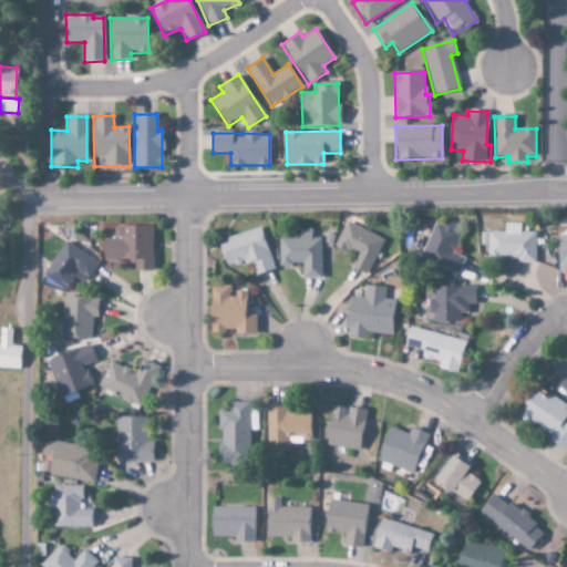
[(421,259),(459,272),(464,258),(451,254),(460,228),(435,219),(421,259)]
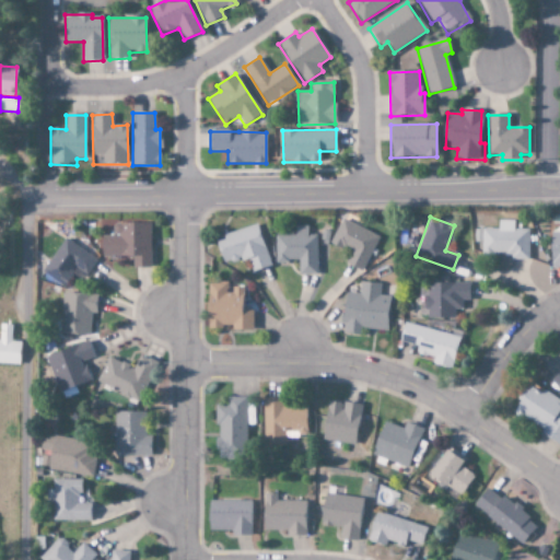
[(378,237),(341,219),(330,243),(351,253),(346,264),(362,271),(378,237)]
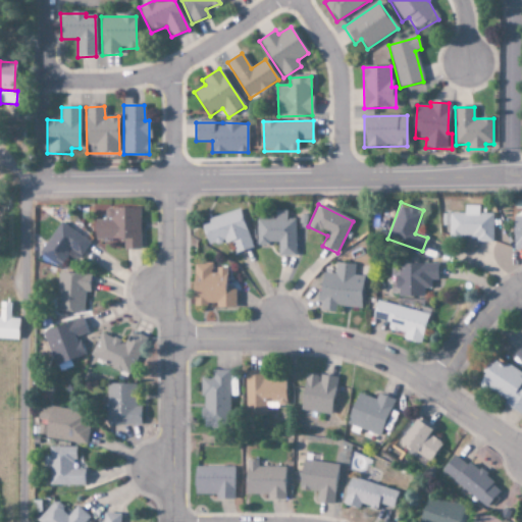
[(492,214),(478,214),(478,206),(464,206),(464,213),(441,214),(442,225),(449,225),(449,240),(492,239),(492,214)]
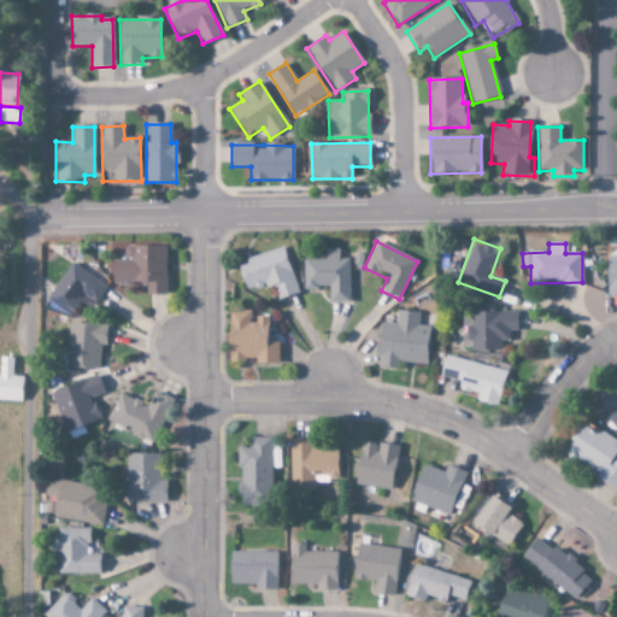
[(112,260),(112,283),(146,283),(146,295),(165,295),(164,246),(124,247),(124,260),(112,260)]
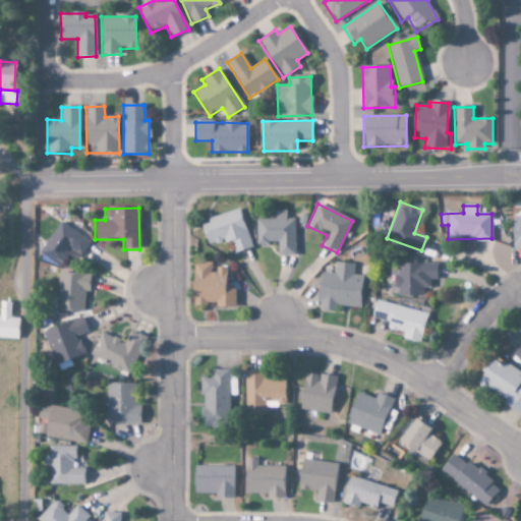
[(208,247),(231,240),(235,253),(251,248),(239,209),(208,219),(209,224),(201,226),(208,247)]
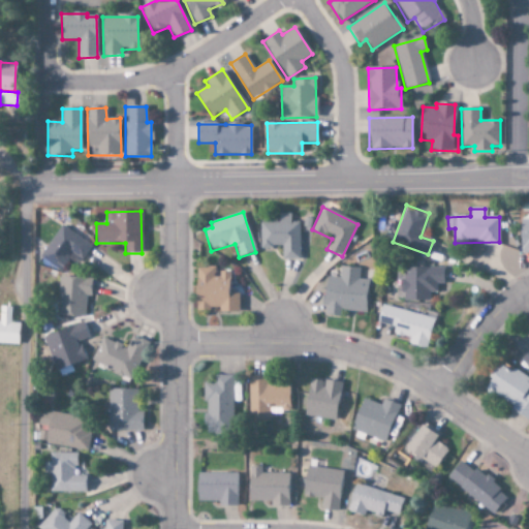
[(259,223),(260,248),(282,247),(282,260),(299,259),(299,222),(290,223),(290,214),(278,214),(279,223),(259,223)]
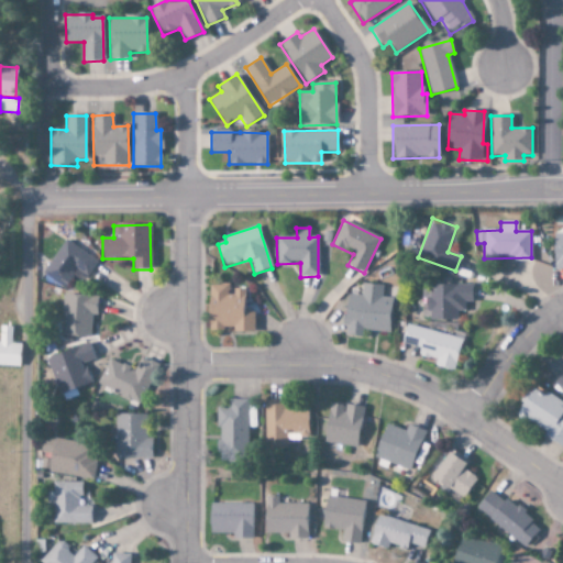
[(97,262),(66,240),(42,273),(63,289),(76,271),(86,277),(97,262)]
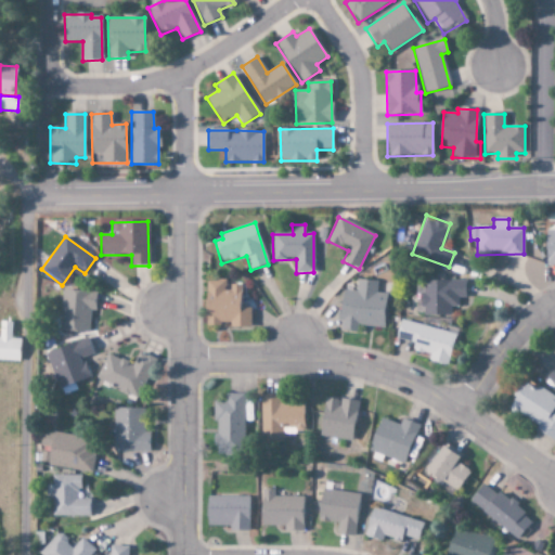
[(376,282),(357,280),(356,292),(344,291),(339,331),(357,332),(357,326),(384,328),(387,294),(375,293),(376,282)]
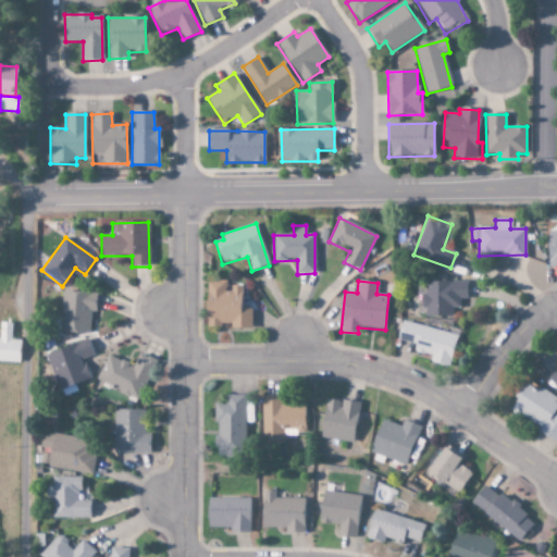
[(207,282),(206,326),(231,326),(231,330),(250,330),(251,309),(240,309),(242,286),(227,286),(227,282),(207,282)]
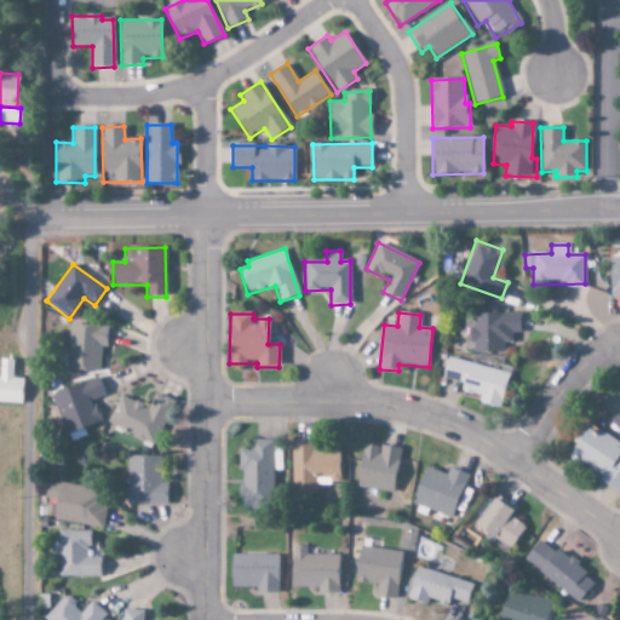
[(504,354),(504,343),(511,343),(511,332),(518,332),(520,315),(465,314),(464,352),(504,354)]
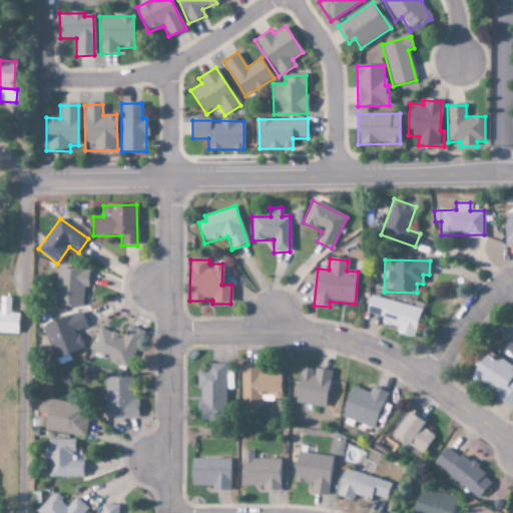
[(82,308),(82,287),(88,288),(88,270),(56,269),(55,307),(82,308)]
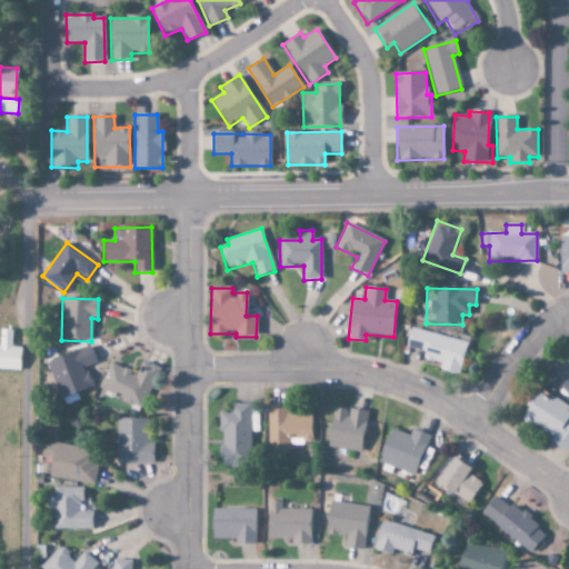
[(467,342),(411,328),(407,348),(423,352),(422,359),(441,365),(439,370),(458,375),(467,342)]
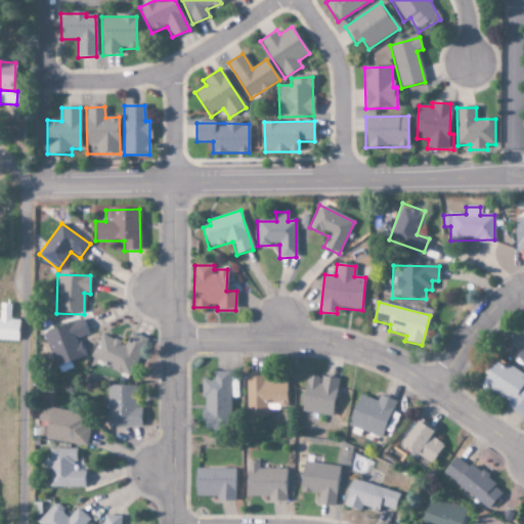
[(0,341),(18,342),(19,320),(10,319),(11,304),(0,303),(0,341)]
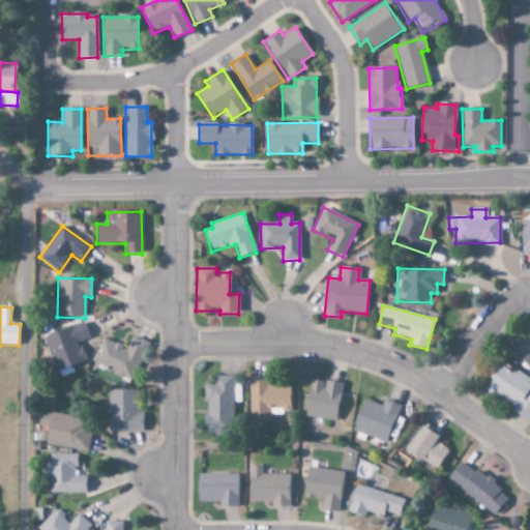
[(88,339),(83,324),(45,336),(58,378),(74,373),(71,365),(86,361),(79,342),(88,339)]
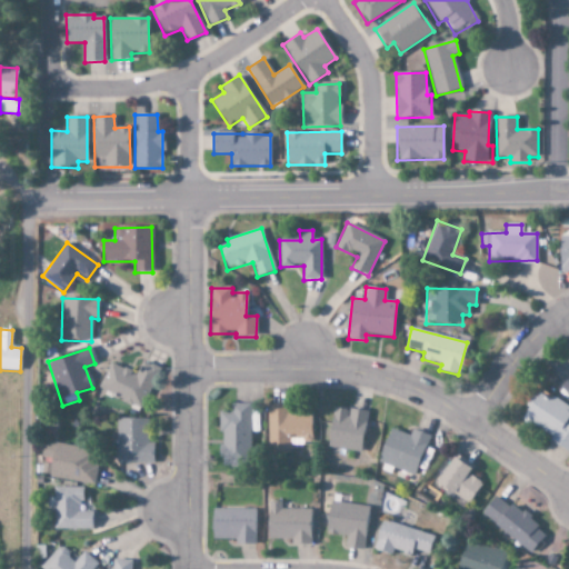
[(159,368),(141,361),(137,373),(108,363),(98,392),(145,409),(159,368)]
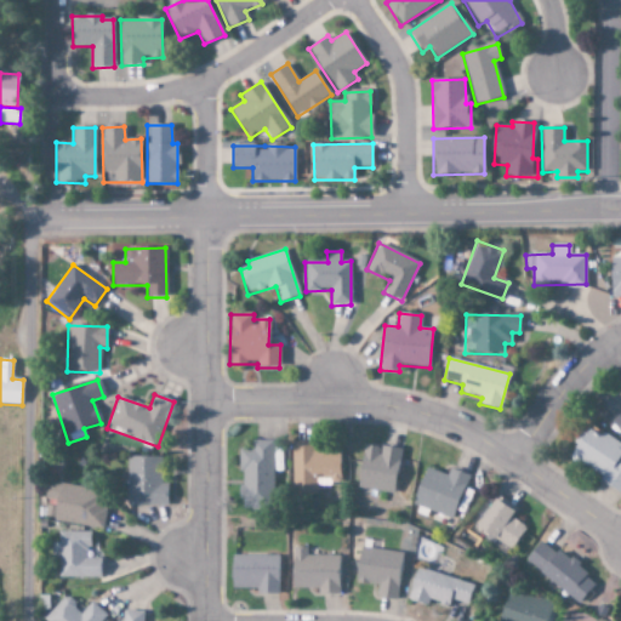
[(620,456),(620,445),(588,428),(571,459),(603,476),(599,483),(620,494),(620,463),(619,462),(620,456)]
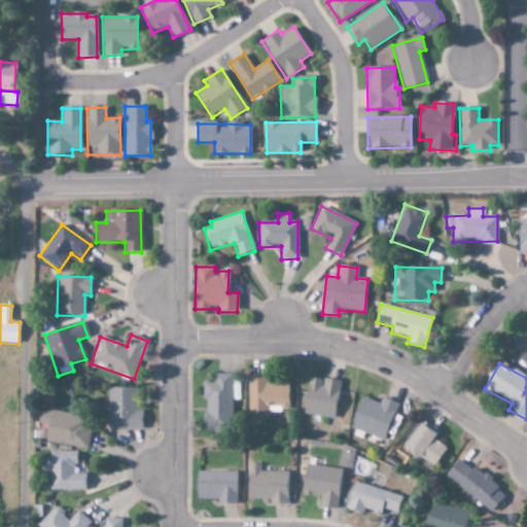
[(213,382),(204,382),(203,432),(231,432),(232,374),(214,374),(213,382)]
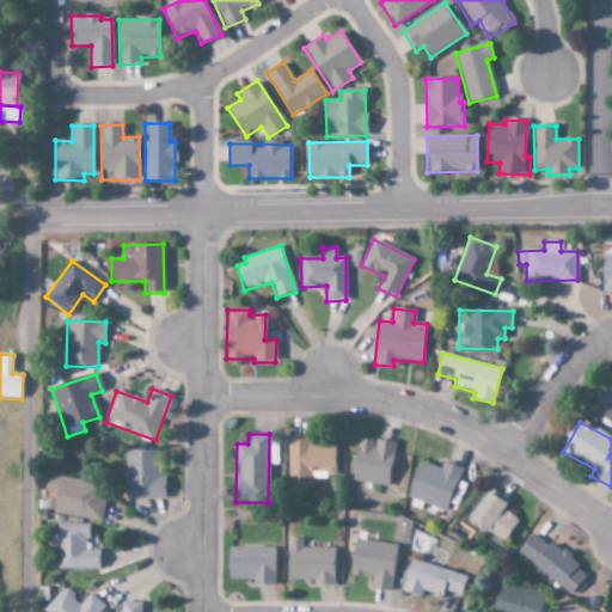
[(287,438),(288,488),(312,488),(312,478),(336,477),(335,436),(287,438)]
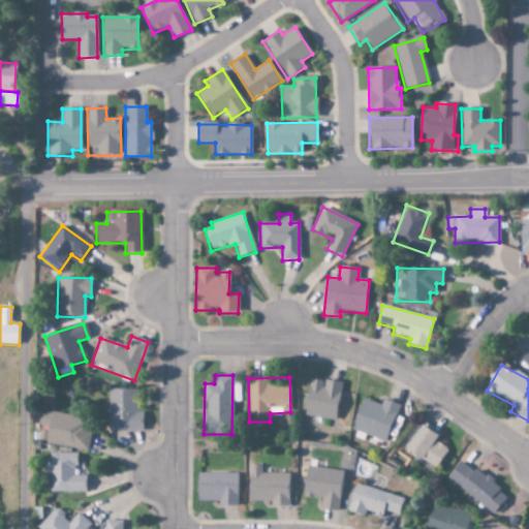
[(305,416),(336,421),(340,383),(309,380),(305,416)]
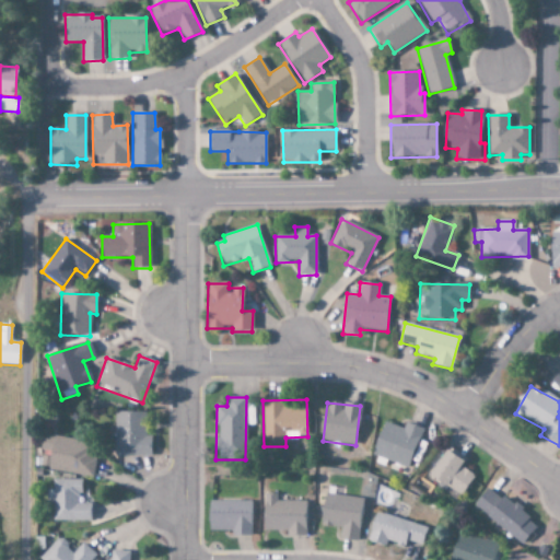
[(144,412),(115,412),(114,456),(150,457),(150,438),(144,438),(144,412)]
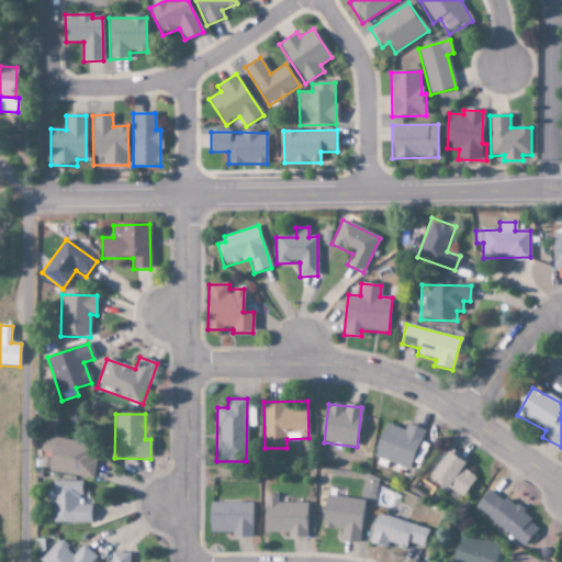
[(404,430),(386,424),(374,457),(409,470),(424,430),(407,424),(404,430)]
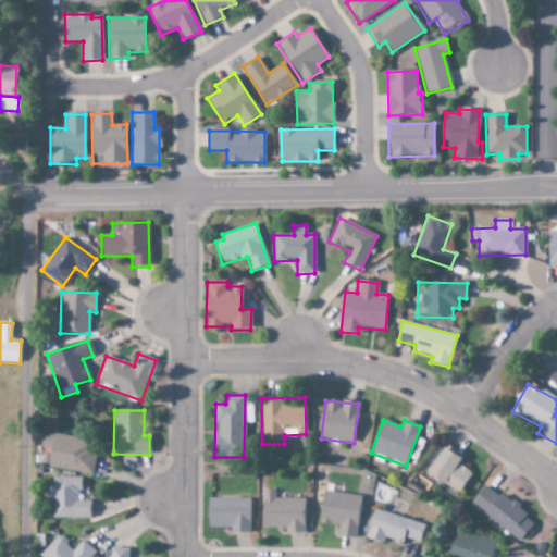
[(47,467),(90,474),(96,443),(42,433),(40,447),(50,449),(47,467)]
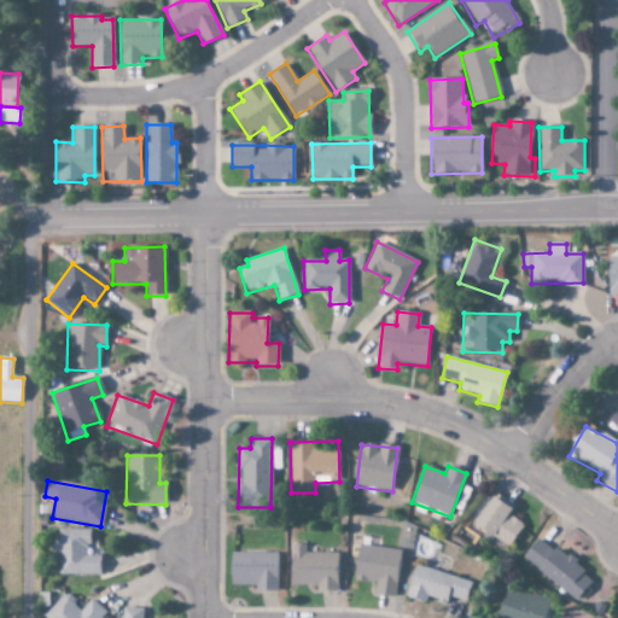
[(511,546),(522,523),(508,517),(514,506),(491,495),(476,529),(511,546)]
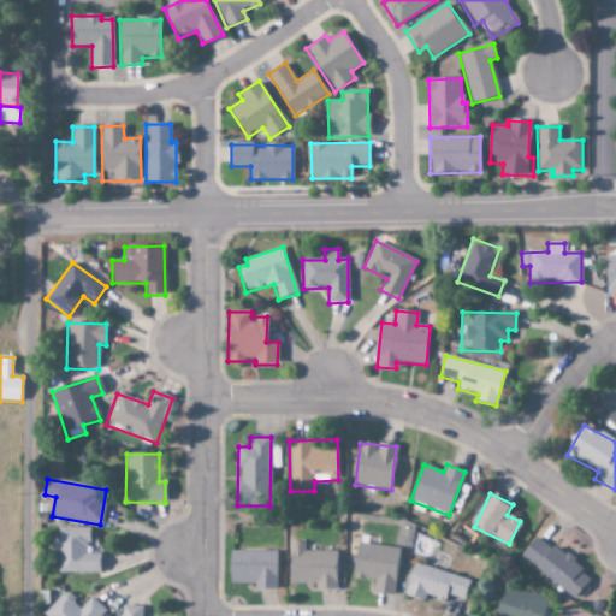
[(88,528),(58,528),(58,540),(51,540),(51,552),(58,552),(58,574),(107,574),(107,564),(99,564),(99,554),(88,554),(88,528)]
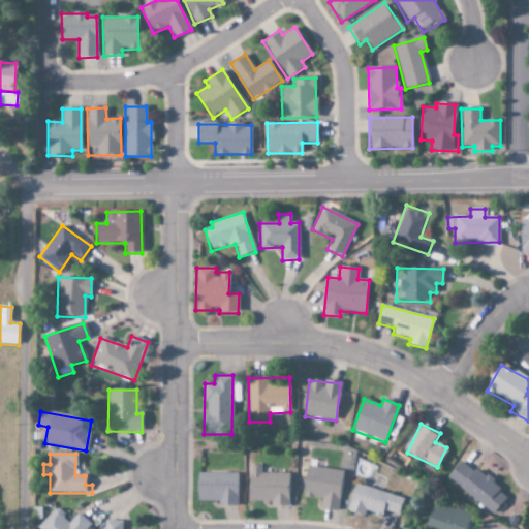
[(493,515),(508,496),(463,460),(447,477),(493,515)]
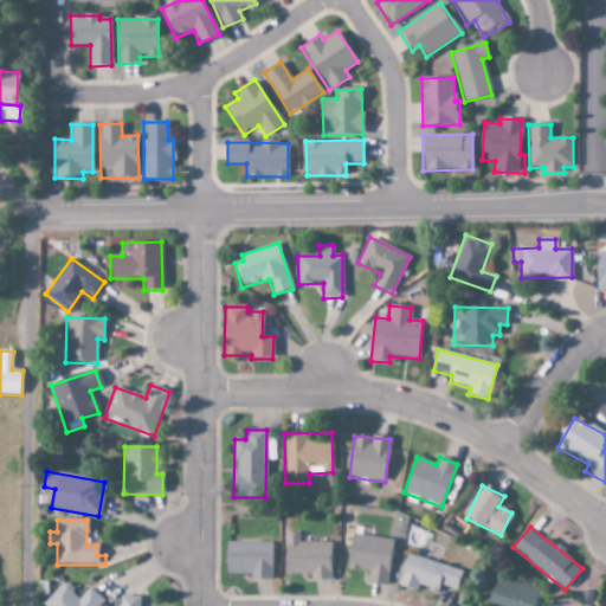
[(300,542),(300,535),(285,535),(285,574),(310,575),(310,580),(329,580),(330,543),(300,542)]
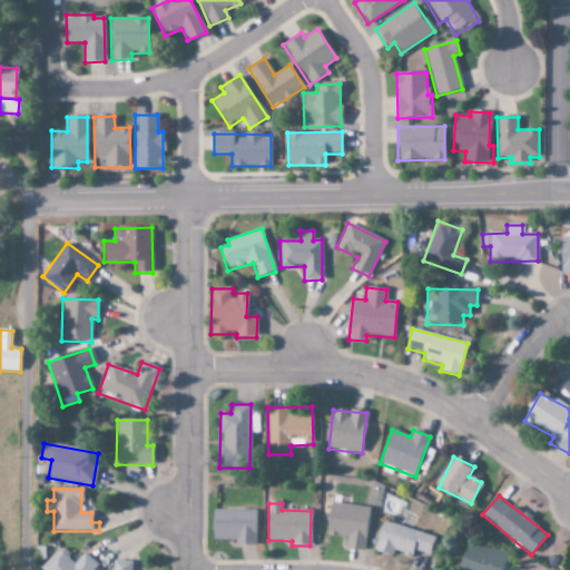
[(346,537),(345,549),(363,551),(369,508),(330,503),(326,534),(346,537)]
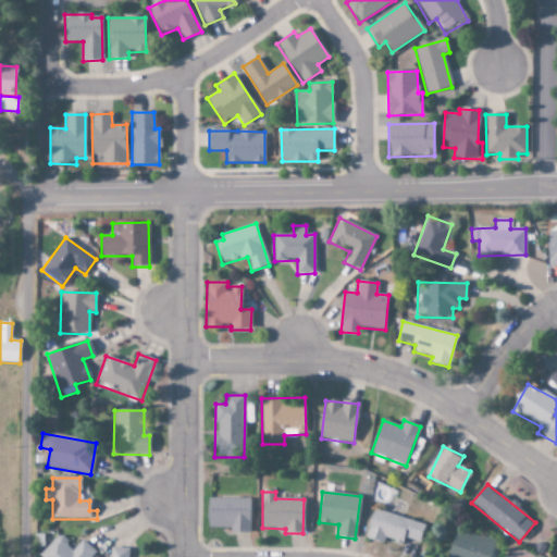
[(249,499),(207,498),(207,528),(231,529),(231,533),(249,534),(249,499)]
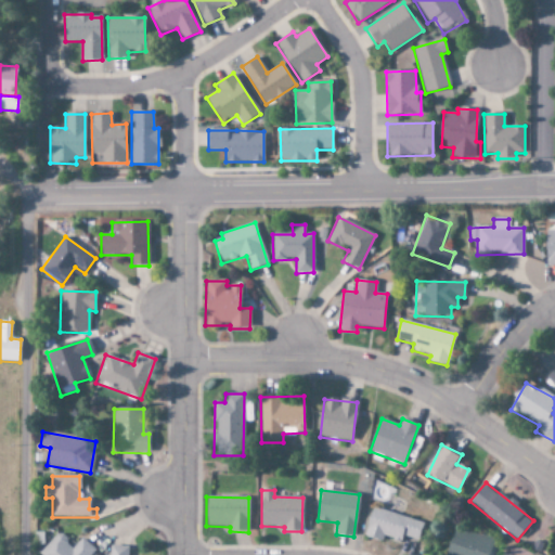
[(423,524),(373,508),(364,537),(382,542),(384,537),(401,542),(402,536),(417,541),(423,524)]
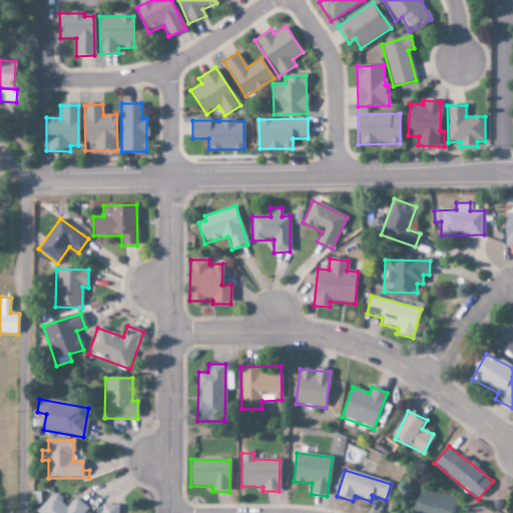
[(452,512),(457,500),(423,487),(413,512),(452,512)]
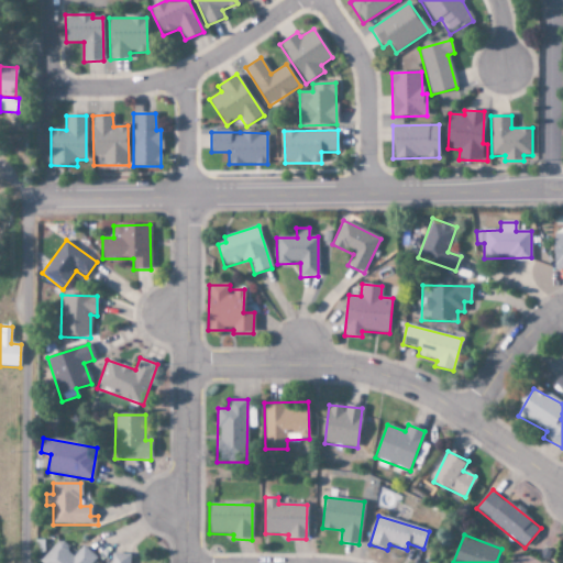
[(91,562),(97,559),(83,547),(74,555),(58,541),(37,562),(91,562)]
